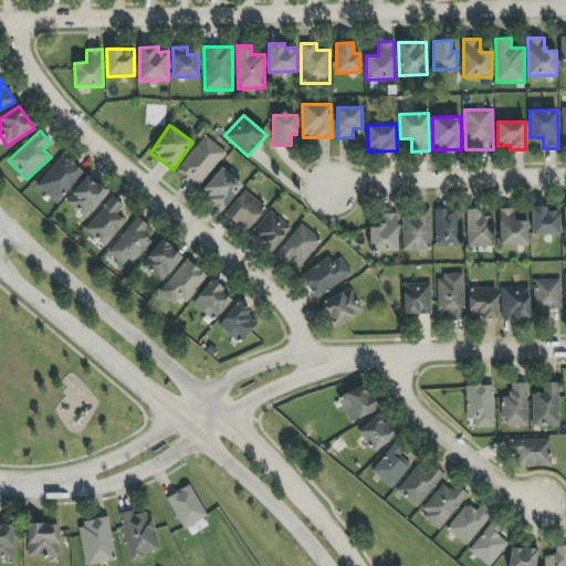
[(175,171),(195,189),(227,154),(206,136),(175,171)]
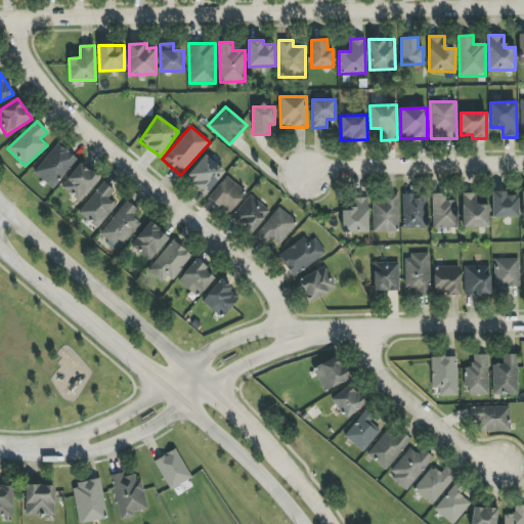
[(52,188),(78,161),(58,143),(33,171),(52,188)]
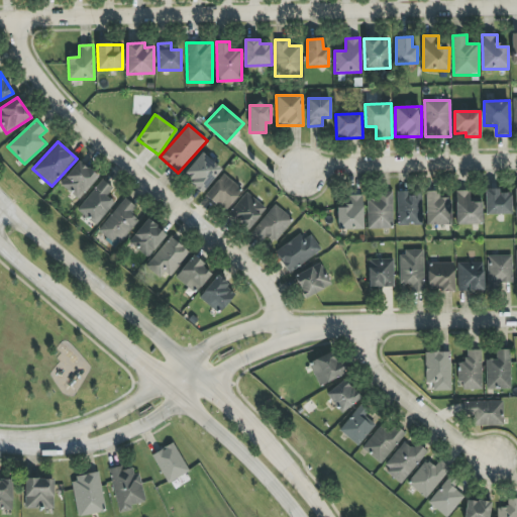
[(222,170),(203,152),(183,176),(202,193),(222,170)]
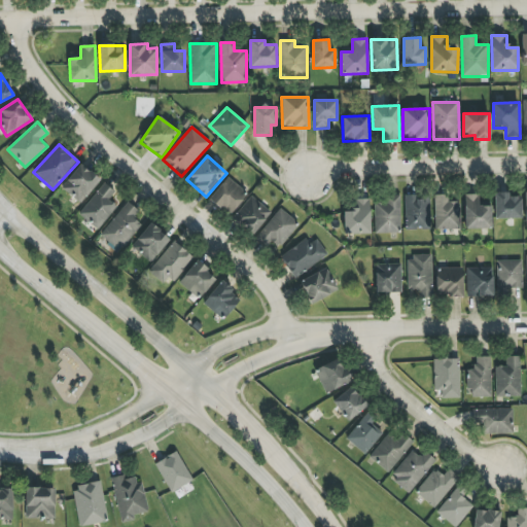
[(61,187),(79,204),(100,180),(81,164),(61,187)]
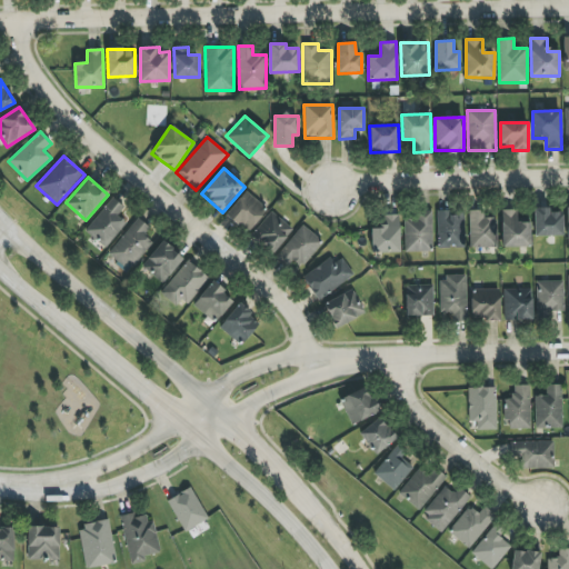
[(247,232),(268,210),(247,191),(226,213),(247,232)]
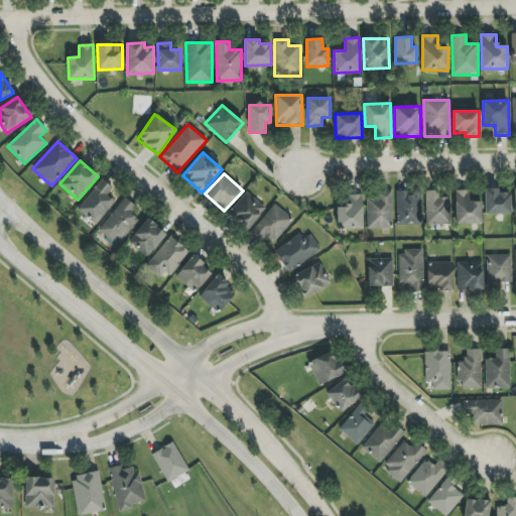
[(96,225),(115,203),(107,196),(112,188),(102,179),(77,209),(96,225)]
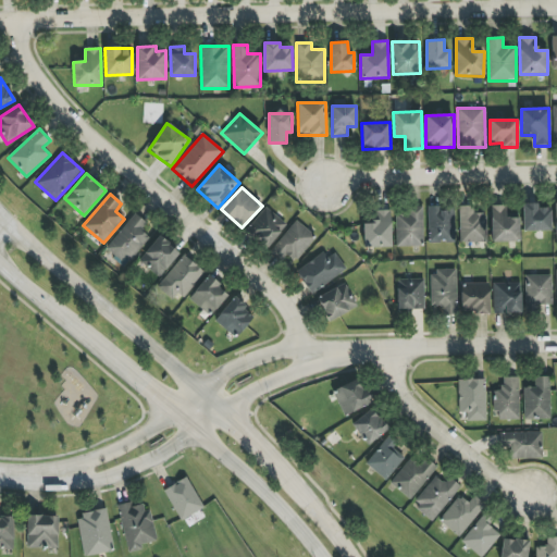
[(551,231),(551,208),(539,208),(539,203),(523,203),(523,232),(551,231)]
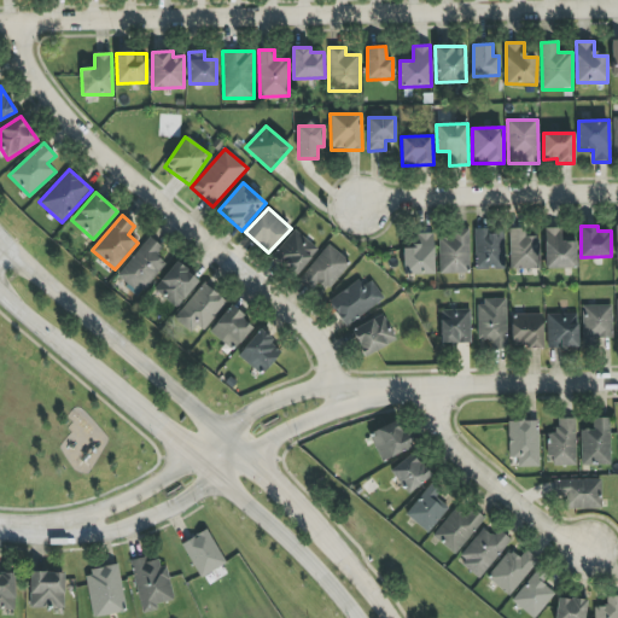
[(505,269),(505,232),(488,232),(488,228),(474,228),(476,269),(505,269)]
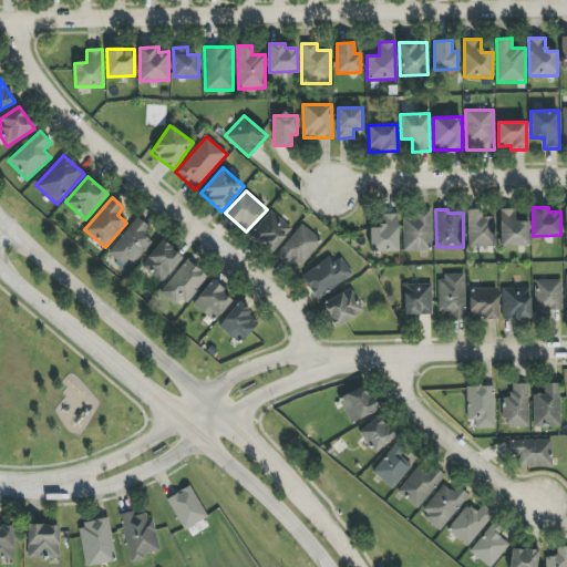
[(468,247),(496,247),(495,217),(482,217),(482,209),(467,209),(468,247)]
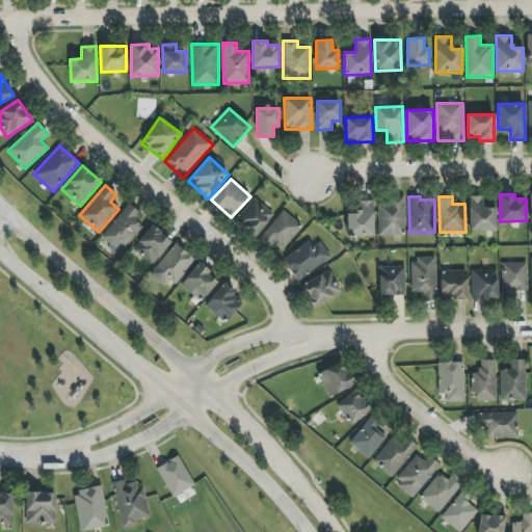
[(496,208),(484,208),(483,196),(469,196),(470,232),(496,231),(496,208)]
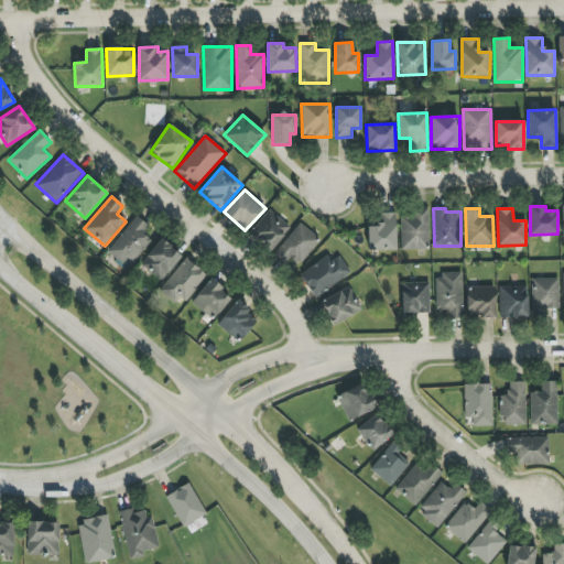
[(291,228),(270,209),(249,232),(270,251),(291,228)]
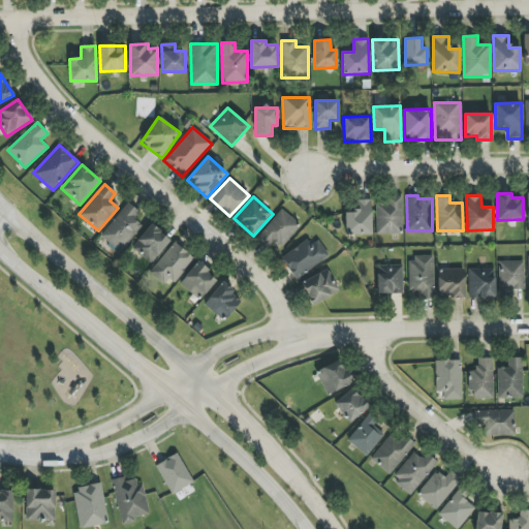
[(401,197),(375,198),(376,235),(402,234),(401,197)]
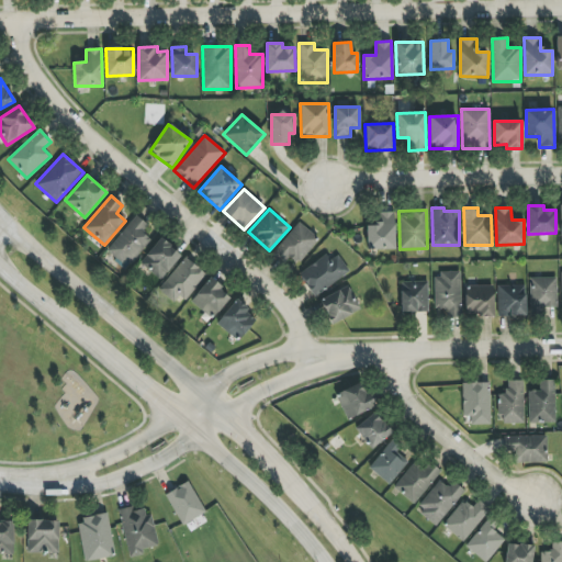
[(367,225),(367,249),(395,249),(394,212),(377,212),(378,225),(367,225)]
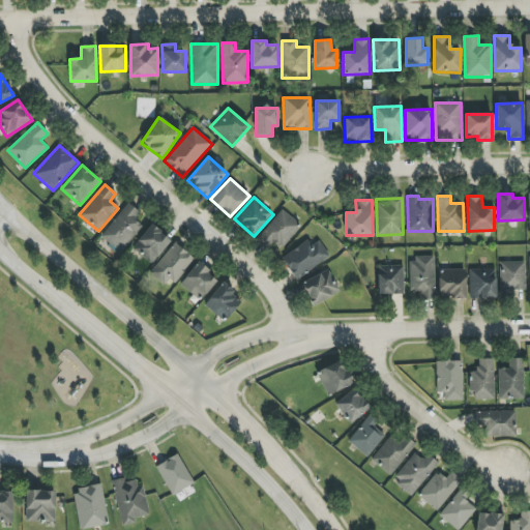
[(135,219),(140,212),(128,203),(100,237),(120,253),(142,226),(135,219)]
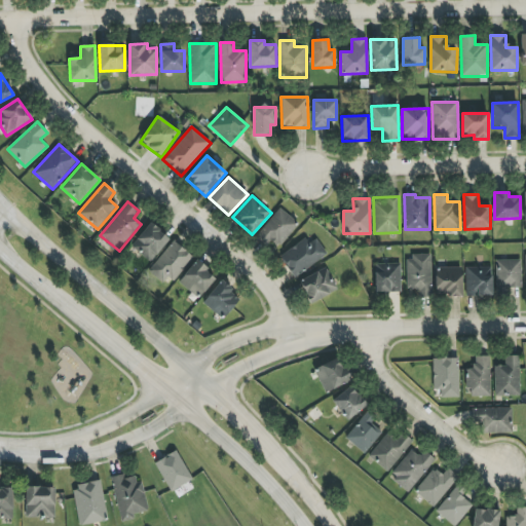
[(277,250),(299,223),(279,208),(258,234),(277,250)]
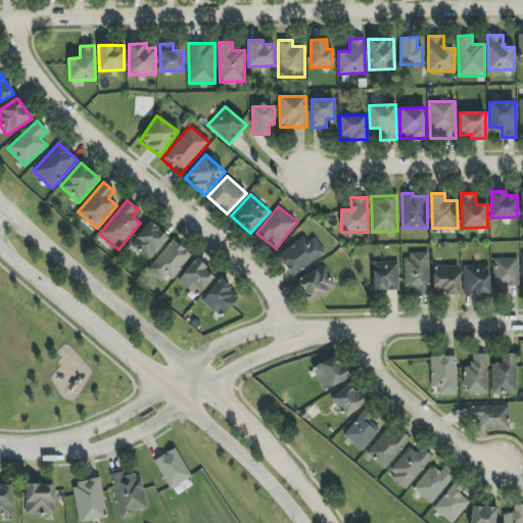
[(169,238),(149,222),(131,243),(149,259),(169,238)]
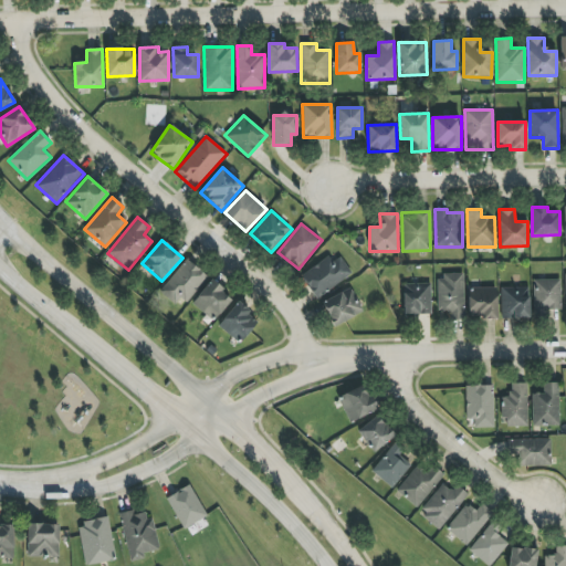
[(301,275),(316,299),(353,274),(341,257),(332,262),(328,257),(301,275)]
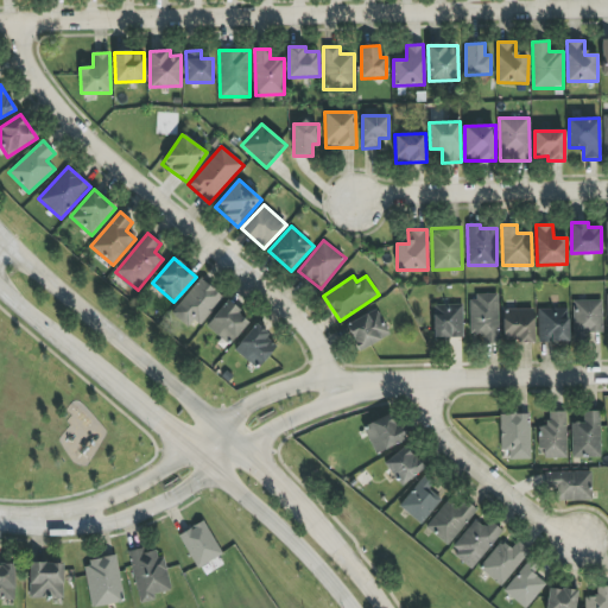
[(194,320),(200,324),(223,298),(201,278),(171,312),(188,327),(194,320)]
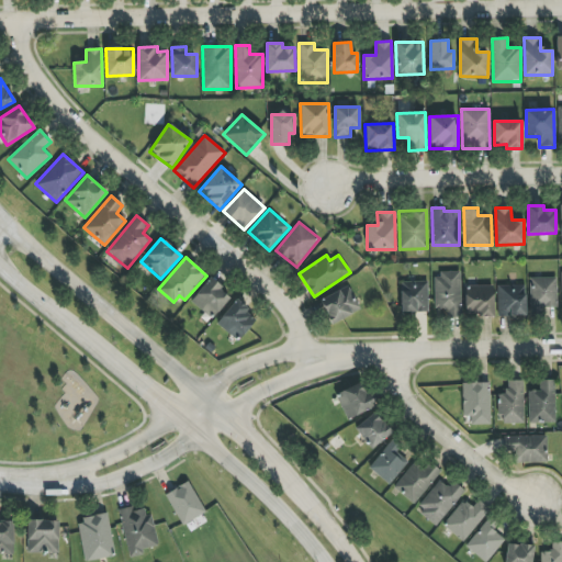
[(435,273),(434,308),(447,310),(447,317),(460,317),(461,273),(435,273)]
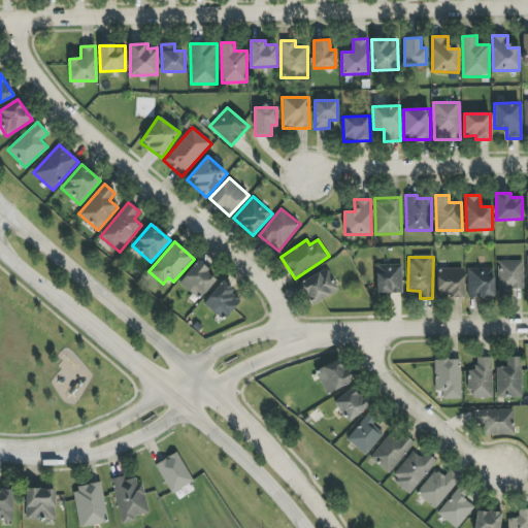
[(217,278),(197,261),(179,283),(199,300),(217,278)]
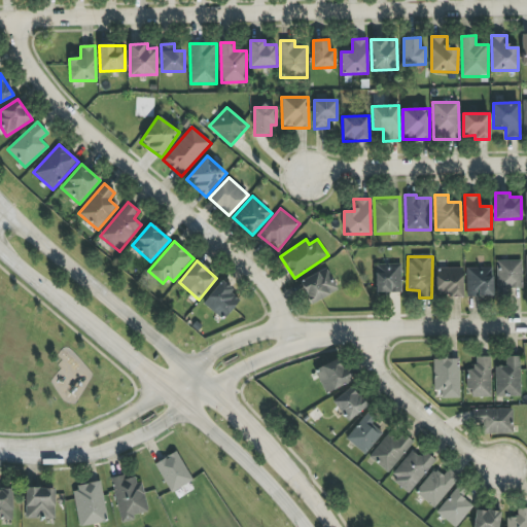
[(522,289),(522,260),(497,260),(498,290),(522,289)]
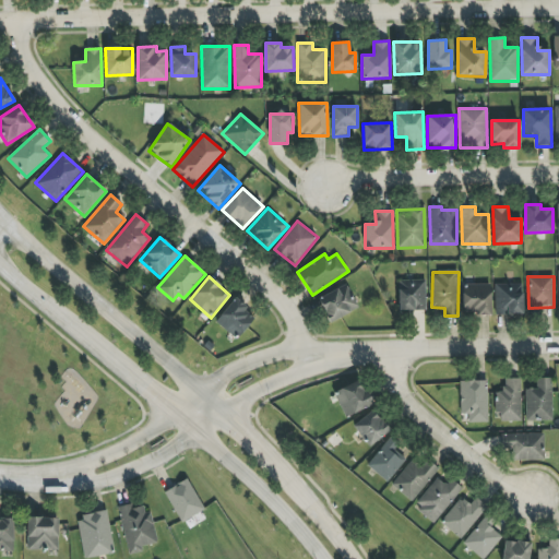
[(425,280),(399,281),(399,311),(426,310),(425,280)]
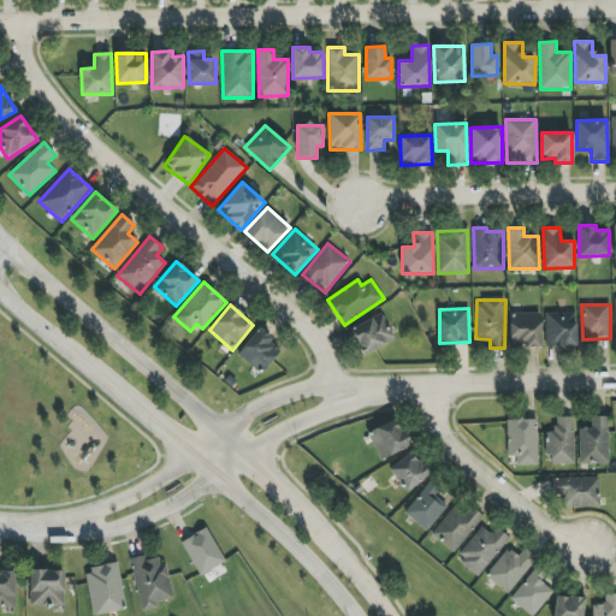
[(395,341),(383,313),(350,329),(363,355),(395,341)]
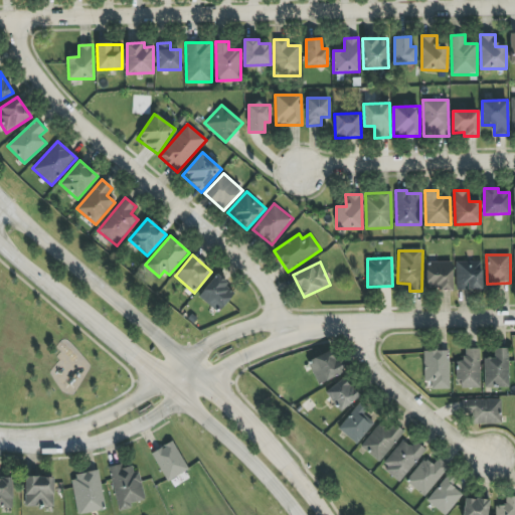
[(453,289),(452,262),(425,263),(426,290),(453,289)]
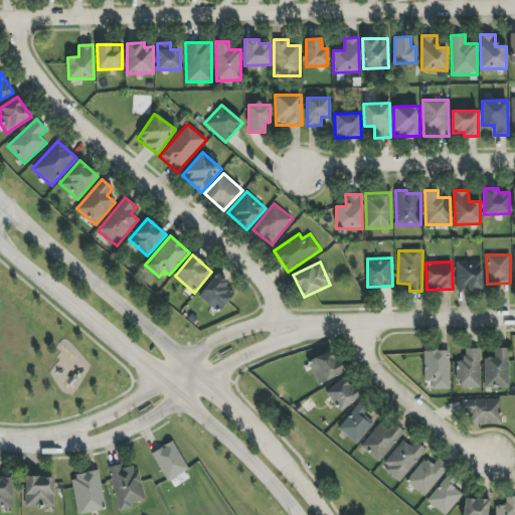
[(456,290),(482,289),(481,262),(456,262),(456,290)]
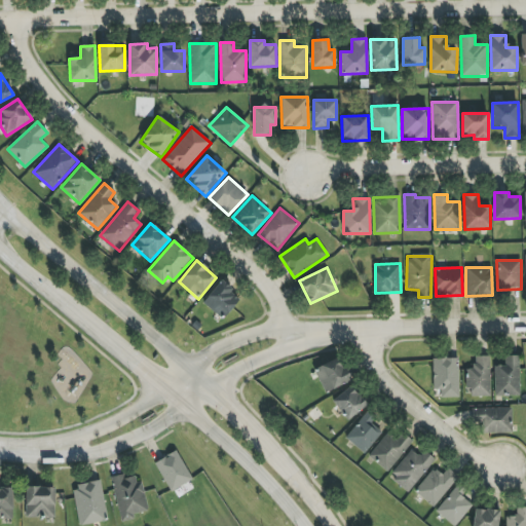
[(202,302),(223,318),(240,298),(221,280),(202,302)]
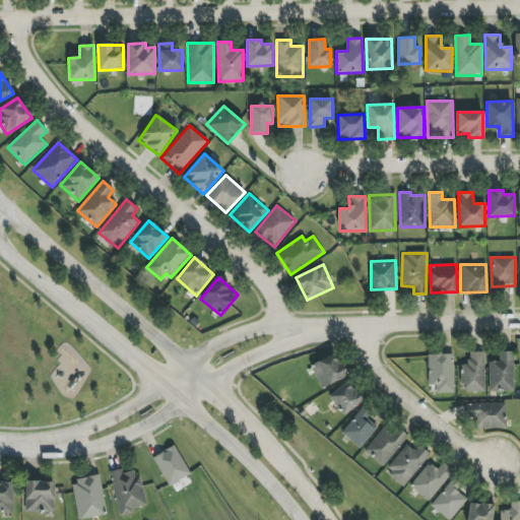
[(484,351),(469,352),(470,363),(460,363),(461,391),(485,391),(484,351)]
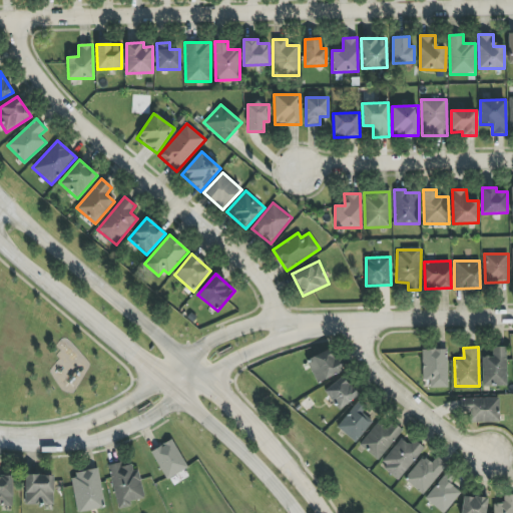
[(483,387),(507,386),(506,347),(493,347),(493,356),(482,357),(483,387)]
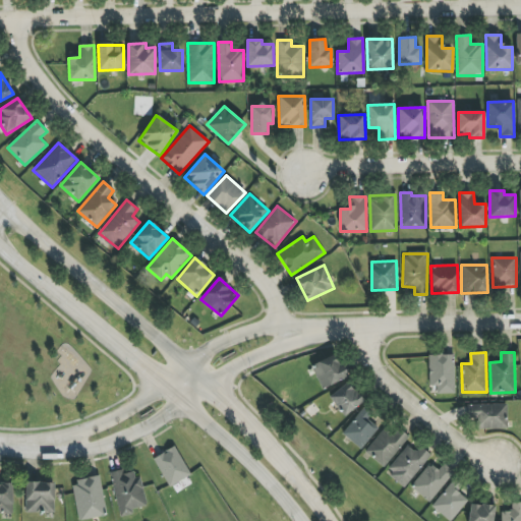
[(347,379),(338,354),(311,364),(321,389),(347,379)]
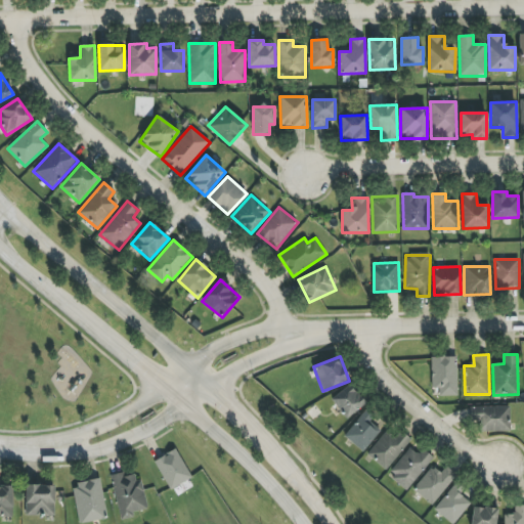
[(432,389),(439,388),(439,396),(457,396),(455,357),(430,357),(432,389)]
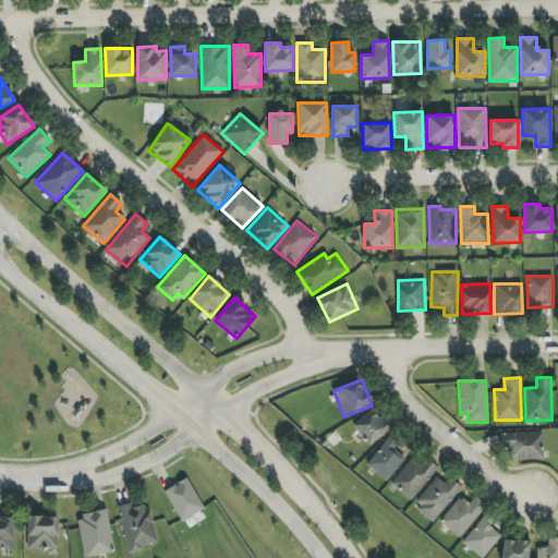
[(389,431),(374,409),(352,424),(368,446),(389,431)]
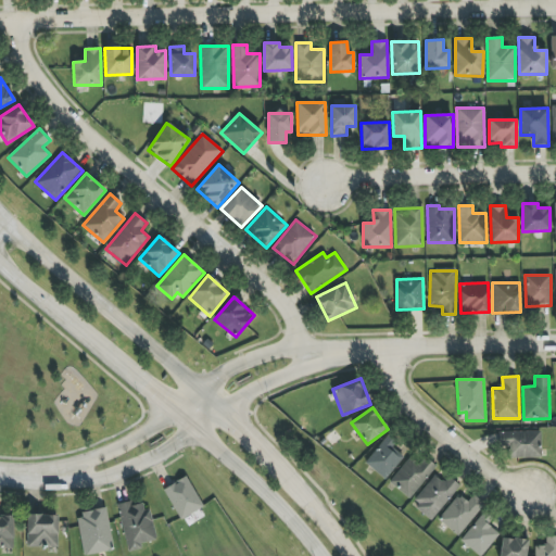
[(541,431),(497,432),(497,443),(507,443),(507,459),(542,457),(541,431)]
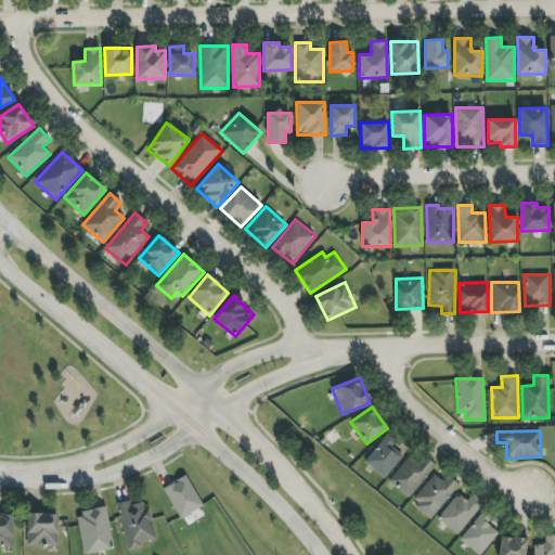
[(365,463),(386,478),(403,455),(391,447),(397,440),(387,434),(365,463)]
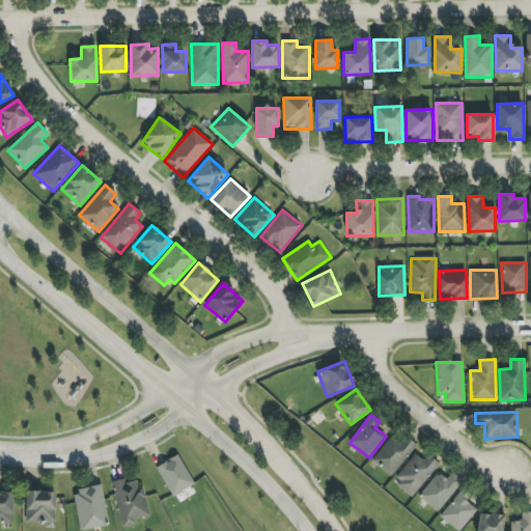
[(390,476),(416,448),(397,430),(371,459),(390,476)]
